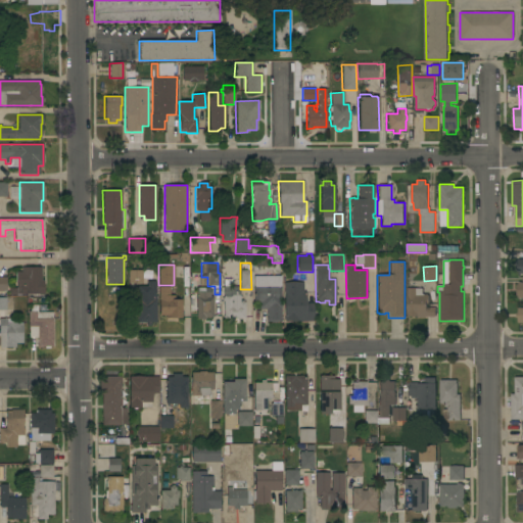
[(41,280),(43,280),(43,295),(38,295),(38,294),(9,294),(9,288),(16,288),(16,273),(21,273),(21,268),(40,267),(41,280)]
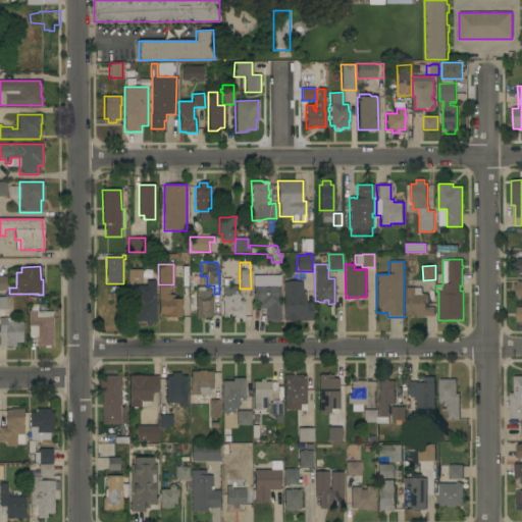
[(142,282),(127,283),(127,269),(142,269),(142,282)]
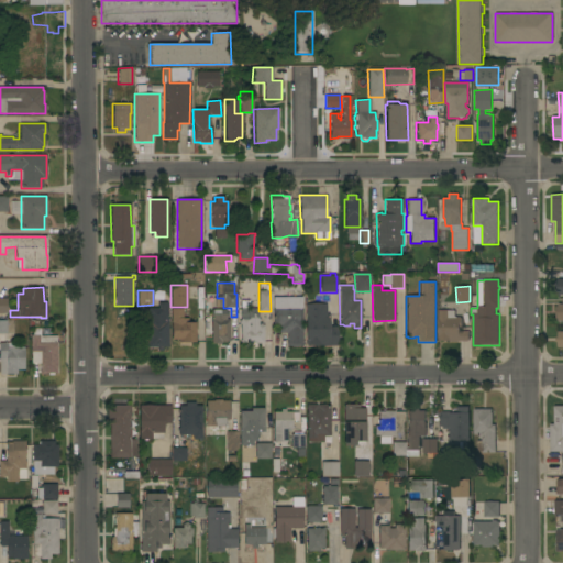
[(301,346),(297,346),(291,346),(286,346),(286,333),(278,333),(278,326),(273,326),(273,291),(291,291),(291,297),(301,297),(301,346)]
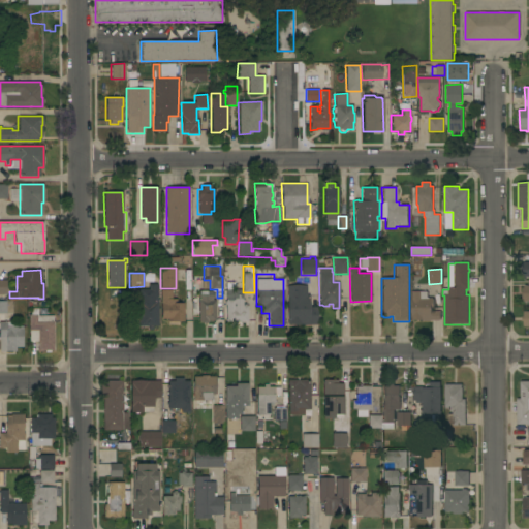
[(157,327),(152,327),(152,330),(148,331),(148,327),(137,327),(137,289),(148,289),(148,284),(157,284),(157,327)]
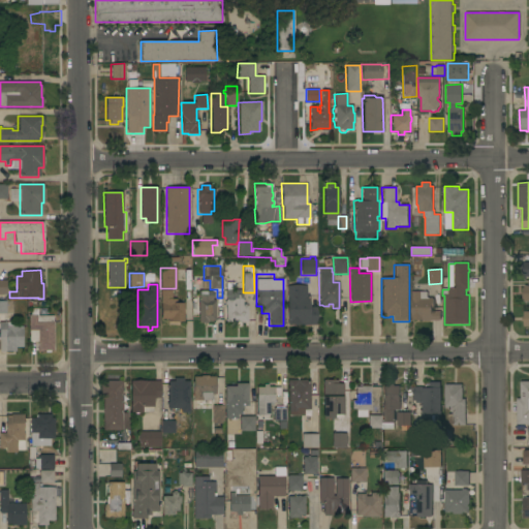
[(287,325),(287,297),(286,297),(286,285),(306,285),(306,296),(309,296),(309,307),(316,307),(317,324),(287,325)]
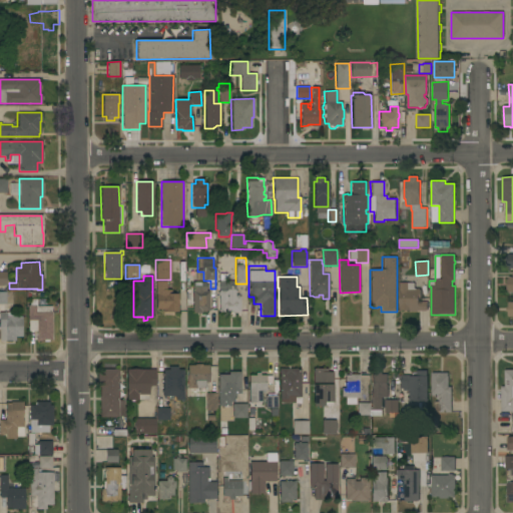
[(177,312),(162,312),(162,309),(155,309),(155,282),(165,282),(166,290),(171,290),(171,294),(177,294),(177,312)]
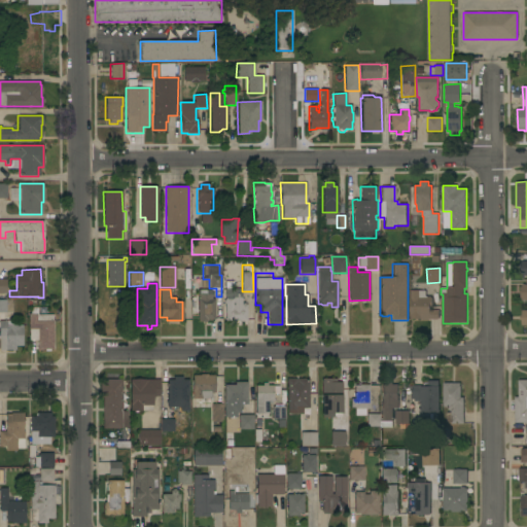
[(224,304),(223,304),(223,301),(224,301),(224,289),(241,289),(242,305),(242,303),(245,303),(245,305),(246,305),(246,320),(224,320),(224,304)]
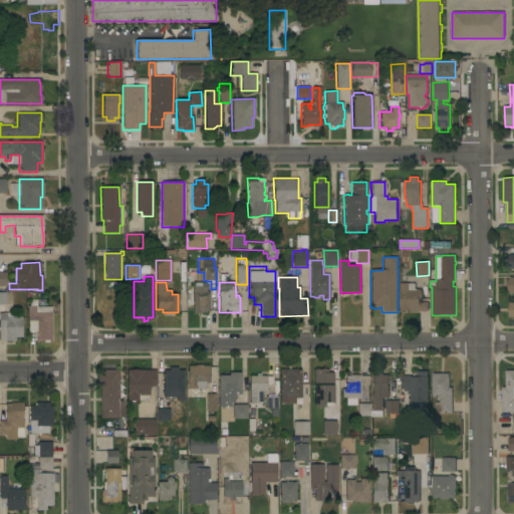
[(209,311),(202,311),(202,313),(202,314),(198,314),(198,313),(193,313),(193,287),(195,287),(195,283),(206,283),(206,287),(208,287),(208,290),(206,290),(206,292),(209,291),(209,311)]
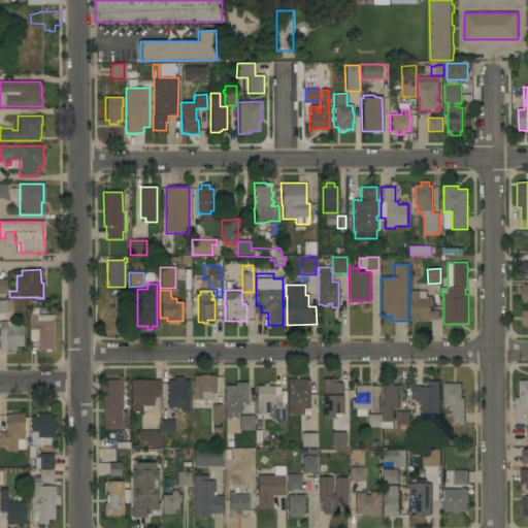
[(413,321),(411,292),(427,291),(427,297),(429,297),(429,298),(432,298),(433,298),(433,307),(432,307),(432,311),(440,310),(440,320),(413,321)]
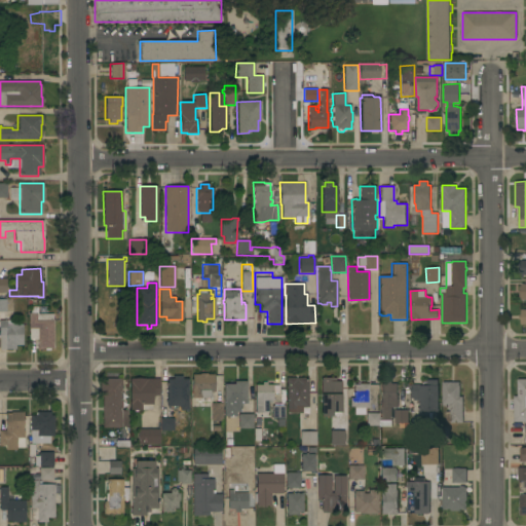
[(29,329),(28,329),(28,313),(36,313),(39,313),(39,307),(45,307),(45,313),(52,313),(52,320),(53,320),(53,348),(42,348),(42,350),(36,350),(36,346),(37,346),(37,340),(29,340),(29,329)]
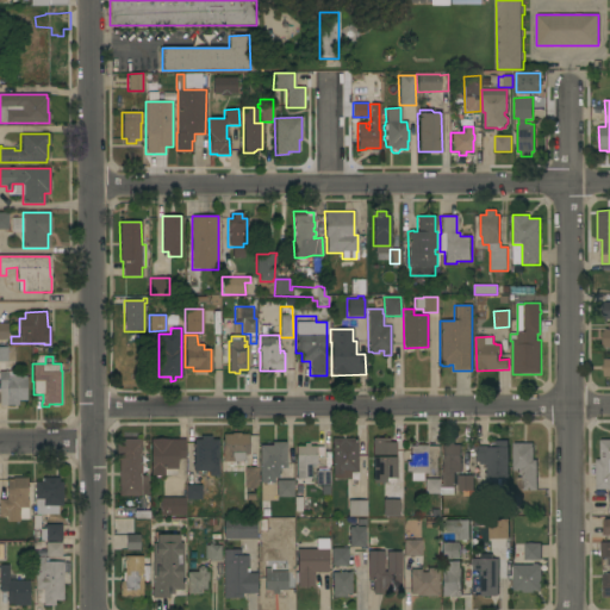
[(0,372),(14,372),(14,377),(25,377),(26,400),(18,400),(18,405),(0,405),(0,372)]
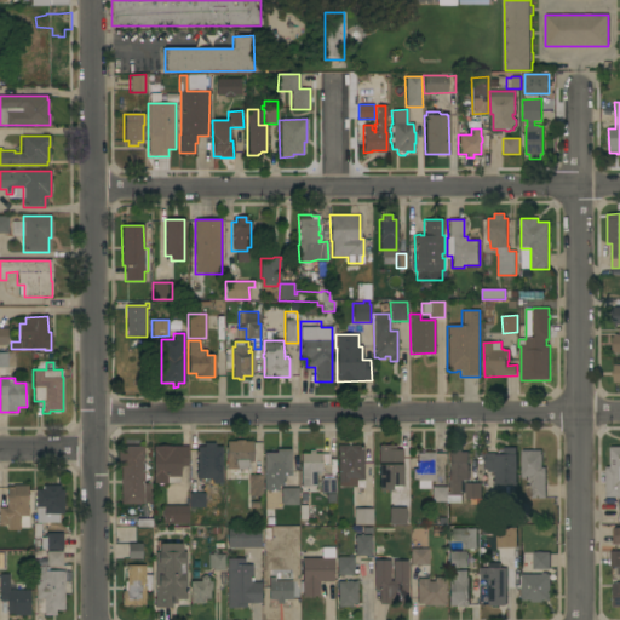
[(235,442),(234,440),(244,440),(244,442),(252,442),(252,461),(247,461),(247,469),(227,469),(227,461),(225,461),(225,442),(235,442)]
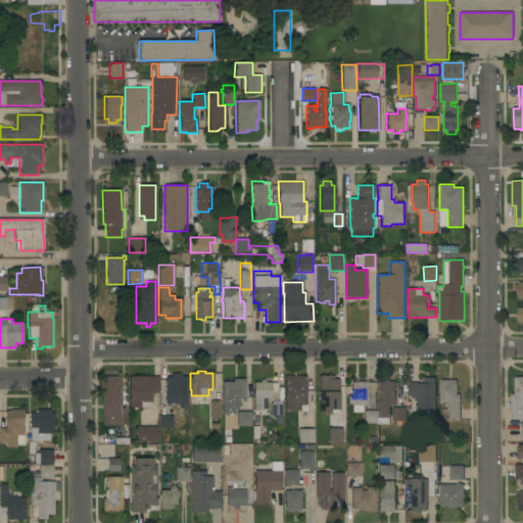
[(187,407),(178,407),(178,405),(165,405),(165,377),(172,377),(172,374),(181,374),(181,377),(187,377),(187,407)]
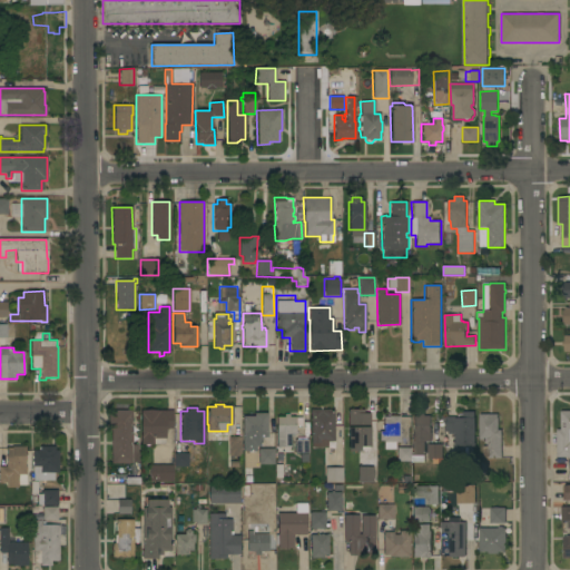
[(110,430),(108,430),(107,410),(131,410),(131,445),(138,445),(138,463),(110,463),(110,430)]
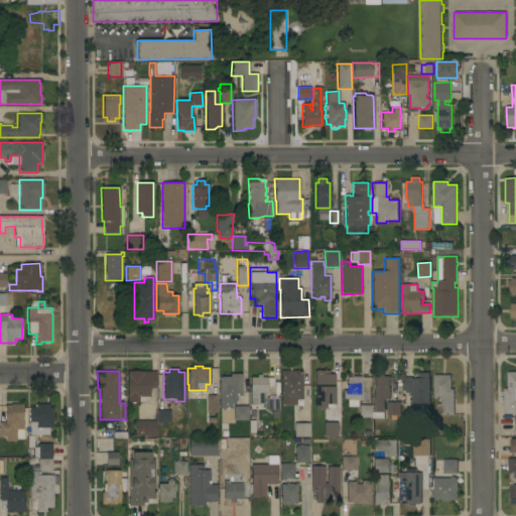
[(156,372),(156,388),(151,388),(151,389),(149,389),(149,397),(148,397),(148,402),(127,402),(127,371),(156,372)]
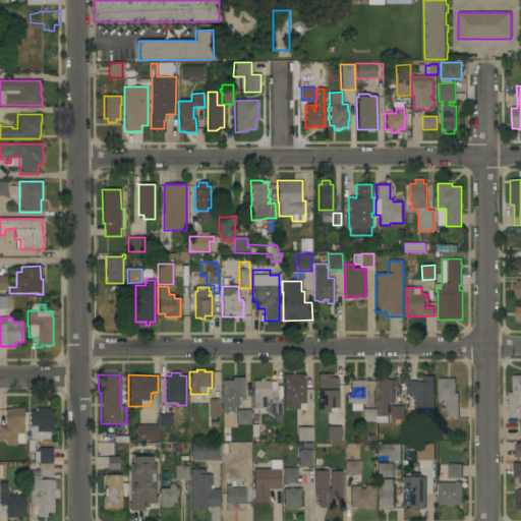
[(305,402),(302,402),(302,404),(299,404),(299,409),(284,409),(284,385),(283,385),(283,374),(304,374),(305,402)]
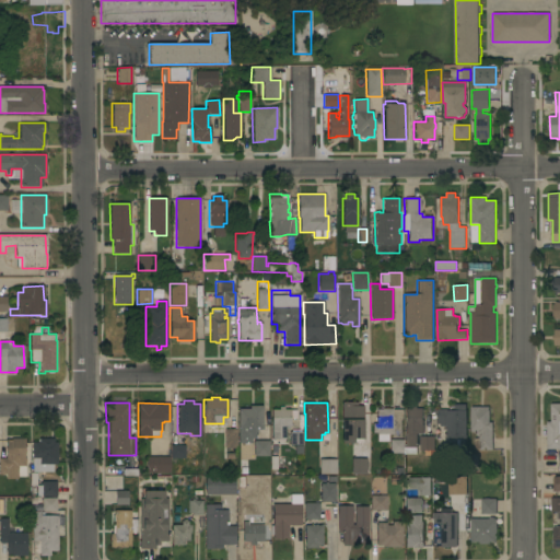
[(341,403),(357,403),(357,406),(363,406),(363,439),(362,439),(362,458),(351,457),(351,443),(341,443),(341,403)]
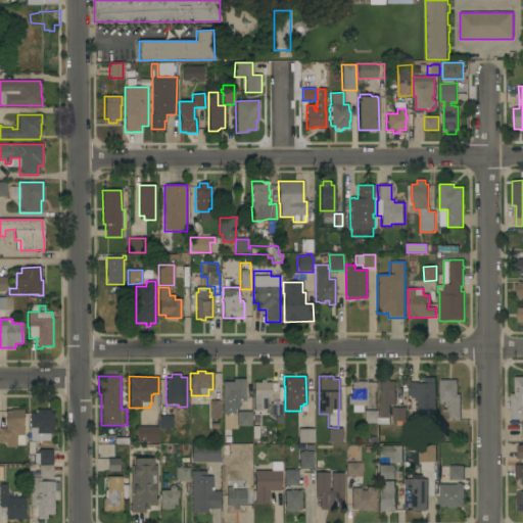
[(511,394),(515,394),(515,377),(522,377),(522,420),(511,420),(511,394)]
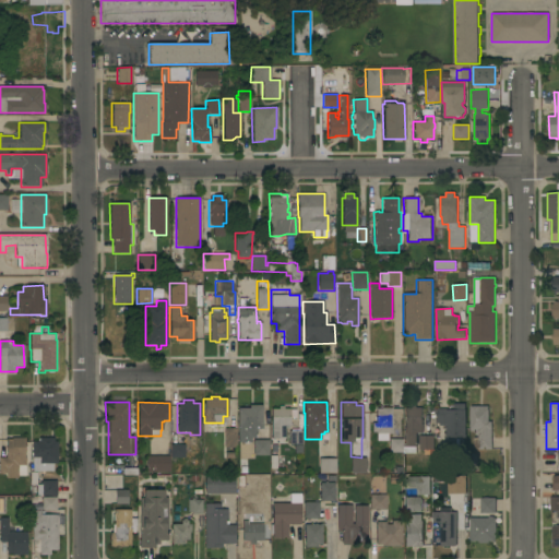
[(466,438),(464,438),(464,447),(448,447),(448,426),(439,426),(439,424),(438,424),(437,408),(450,408),(450,407),(454,407),(454,404),(466,404),(466,438)]
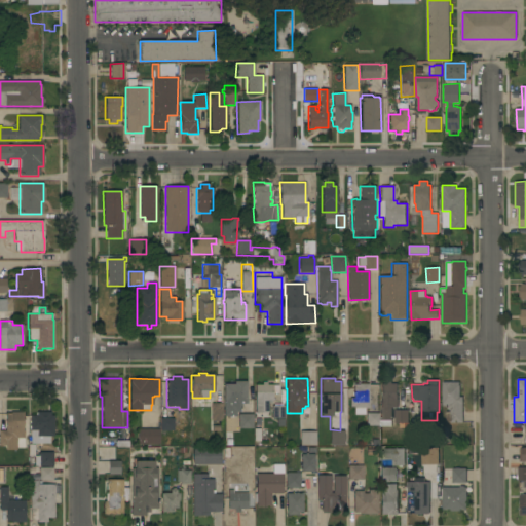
[(223,384),(234,384),(234,381),(247,381),(247,406),(239,406),(239,411),(235,411),(235,415),(223,415),(223,384)]
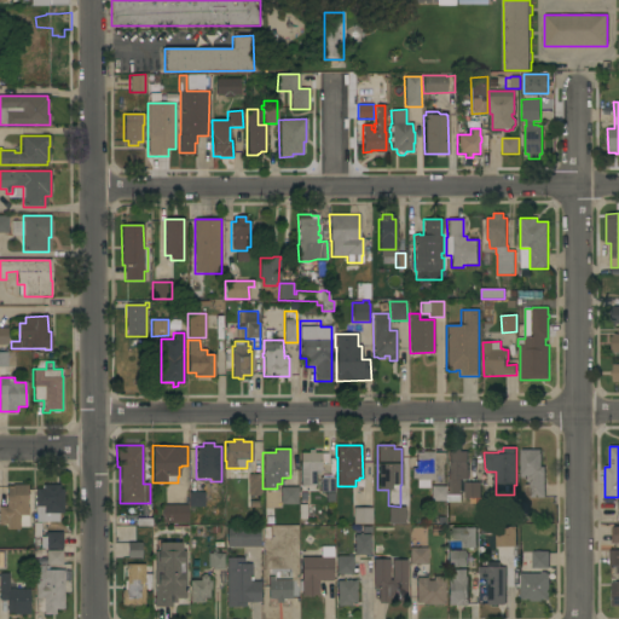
[(300,453),(307,453),(307,450),(313,450),(313,452),(320,452),(320,470),(317,470),(317,474),(316,474),(316,486),(300,486),(300,453)]
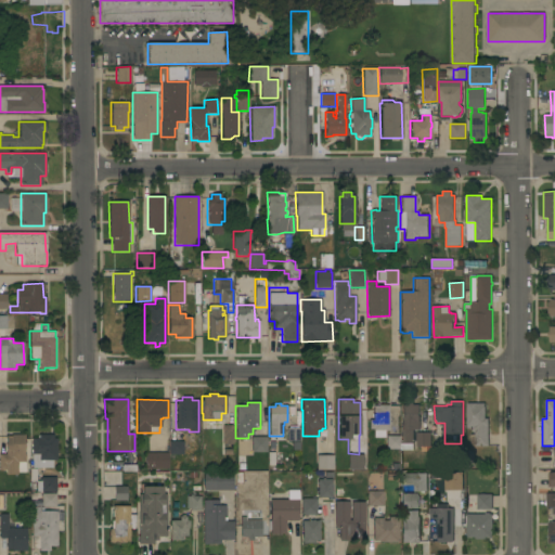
[(420,422),(421,422),(421,429),(413,429),(413,450),(401,450),(401,405),(409,405),(409,403),(413,403),(413,404),(420,404),(420,422)]
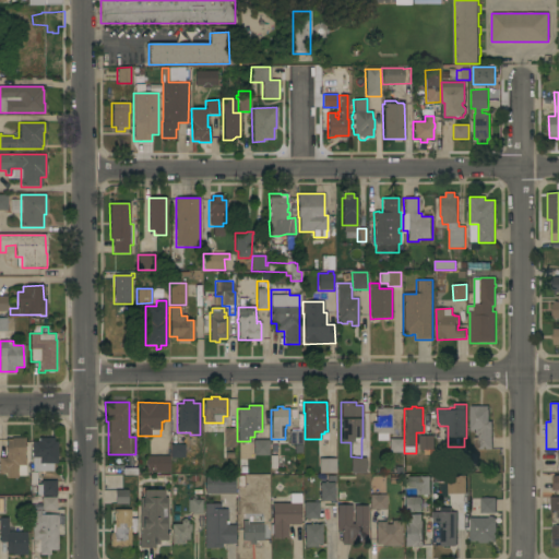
[(471,406),(489,406),(489,421),(491,421),(492,450),(478,450),(478,449),(474,449),(474,437),(478,437),(476,435),(476,431),(471,431),(471,406)]
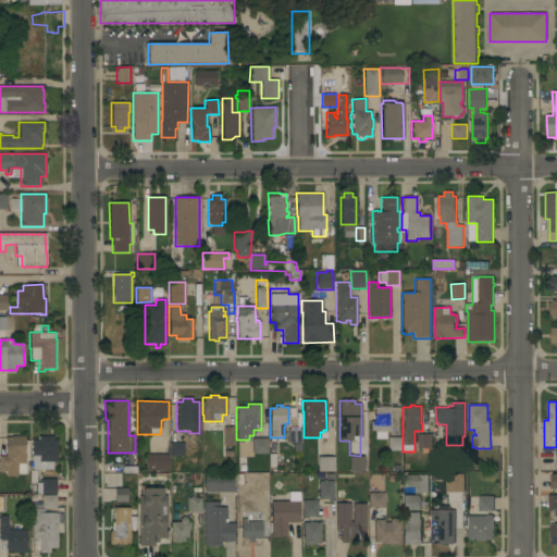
[(390,420),(391,420),(391,422),(391,432),(385,432),(385,440),(374,440),(374,430),(370,430),(370,421),(374,421),(374,410),(374,407),(390,407),(390,420)]
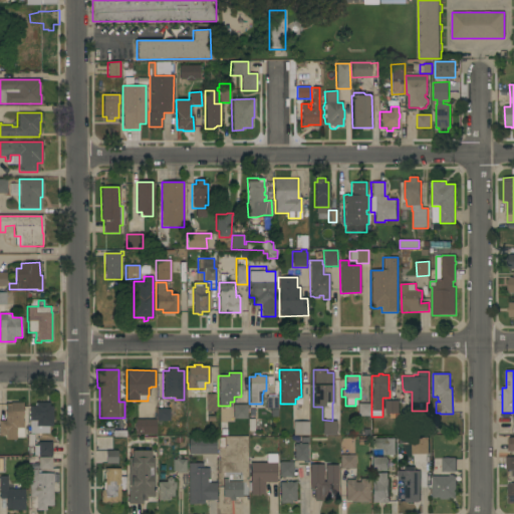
[(206,395),(217,394),(217,412),(206,412),(206,395)]
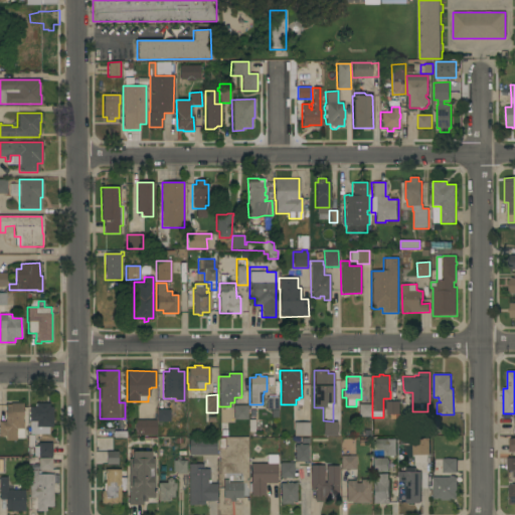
[(266,397),(278,397),(278,408),(266,409),(266,397)]
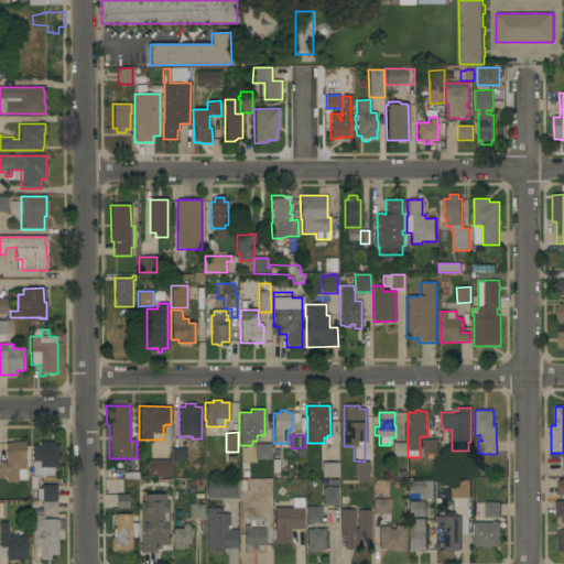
[(423,440),(437,440),(437,454),(424,454),(423,440)]
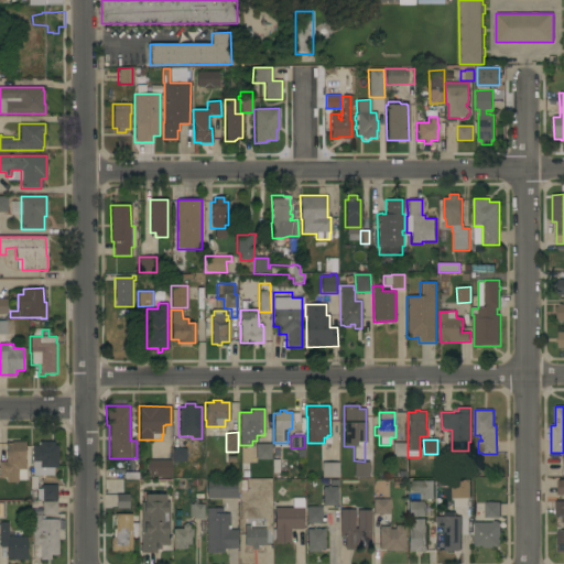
[(321,463),(324,463),(324,442),(336,441),(337,463),(338,463),(338,477),(321,477),(321,463)]
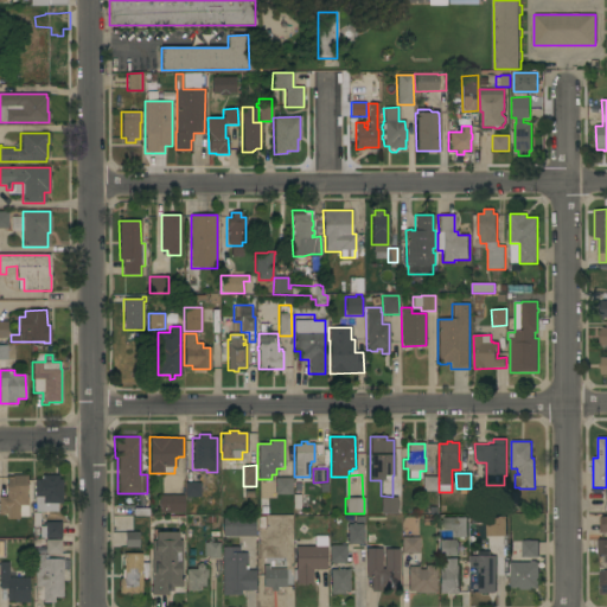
[(0,497),(7,497),(6,477),(12,477),(12,475),(26,475),(27,517),(19,517),(19,519),(6,519),(6,515),(0,515),(0,497)]
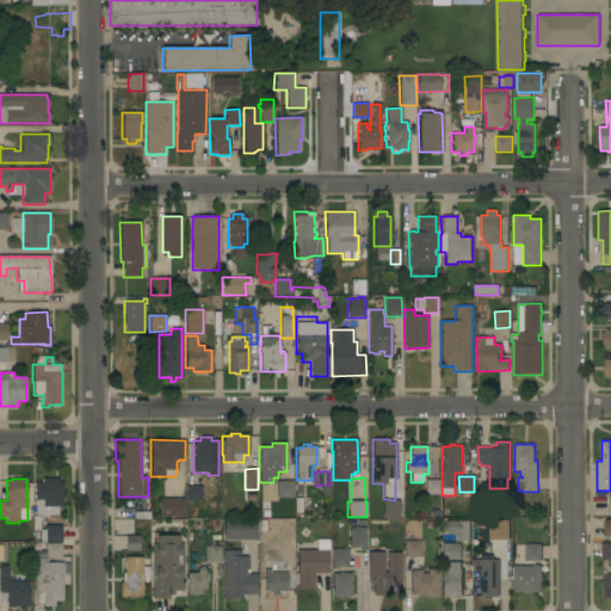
[(62,506),(57,506),(57,514),(35,514),(35,508),(35,482),(42,482),(42,479),(59,479),(59,482),(62,482),(62,506)]
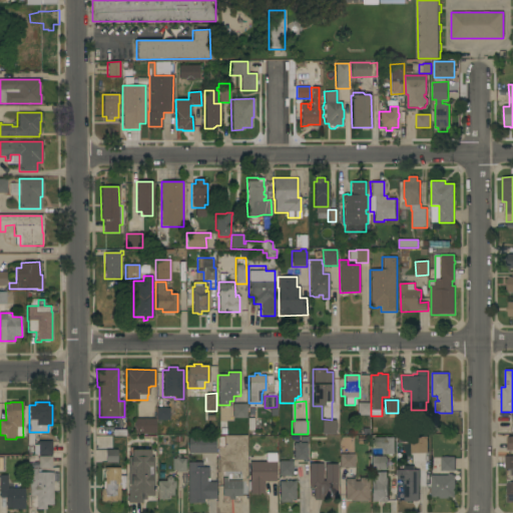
[(357,403),(369,403),(369,416),(357,415),(357,403)]
